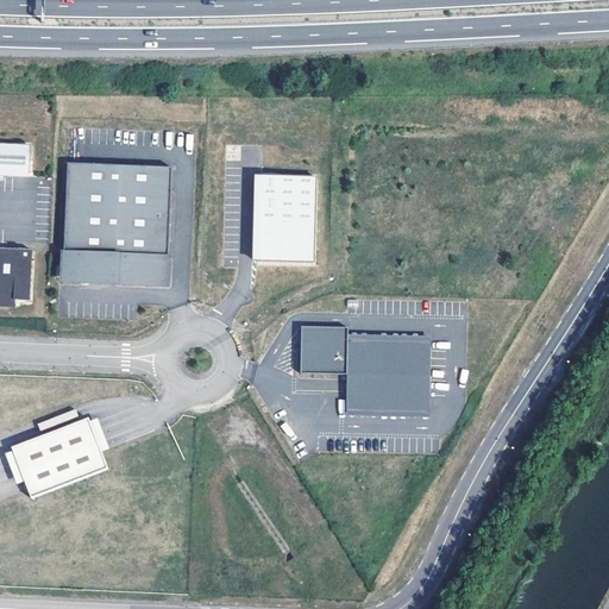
[(0,175),(30,176),(31,145),(0,143),(0,175)]
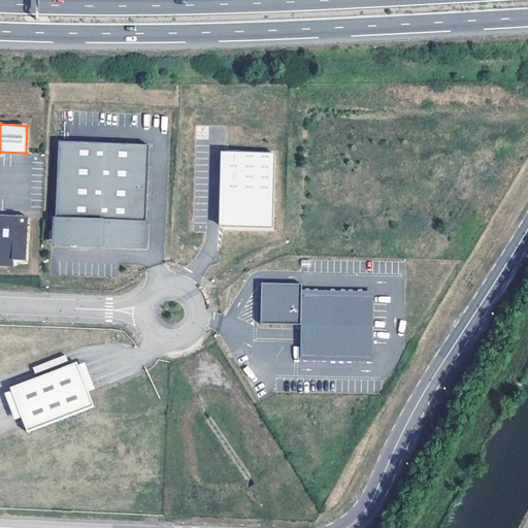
[(146,246),(151,144),(60,140),(56,241),(78,242),(78,243),(146,246)]
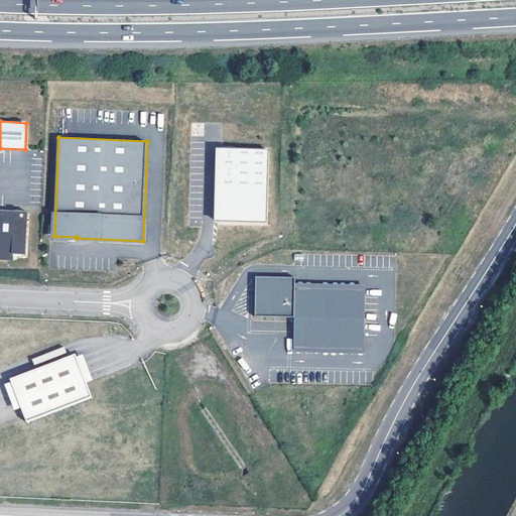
[(266,148),(220,148),(220,222),(265,223),(266,148)]
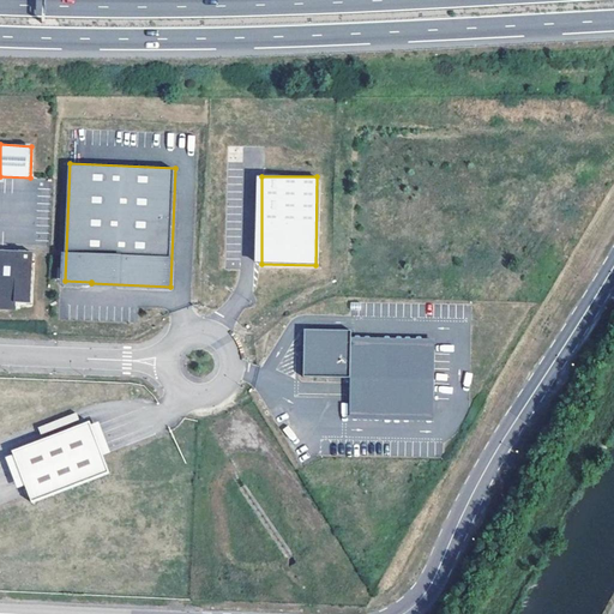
[(0,307),(18,308),(18,302),(32,304),(35,252),(0,251),(0,307)]
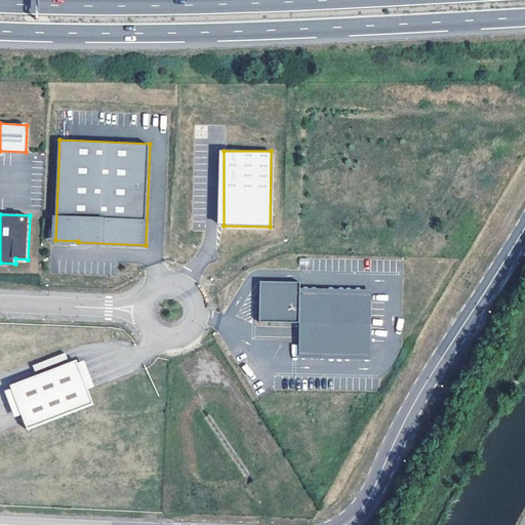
[(300,281),(260,280),(258,320),(299,322),(298,337),(370,339),(371,309),(299,307),(300,292),(300,281)]
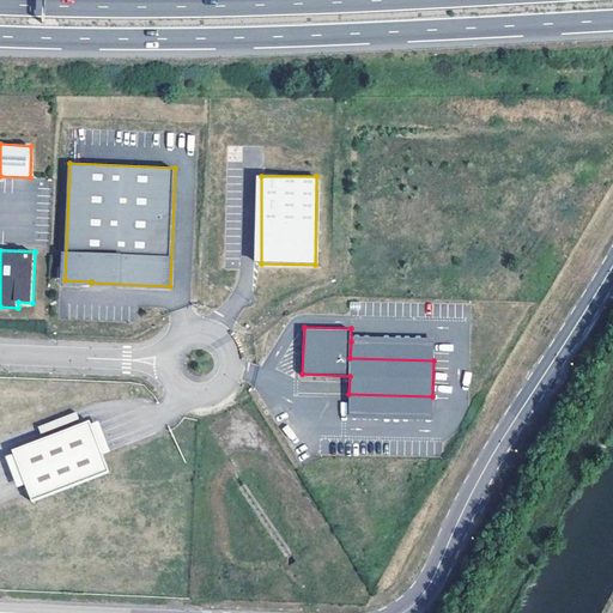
[(350,358),(434,360),(434,344),(351,341),(350,358)]
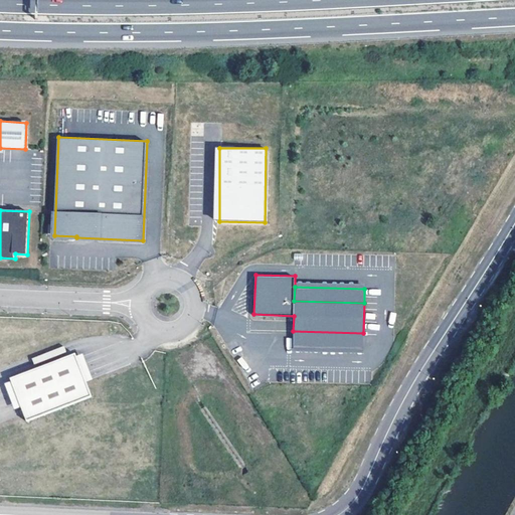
[(363,347),(363,333),(293,331),(293,345),(363,347)]
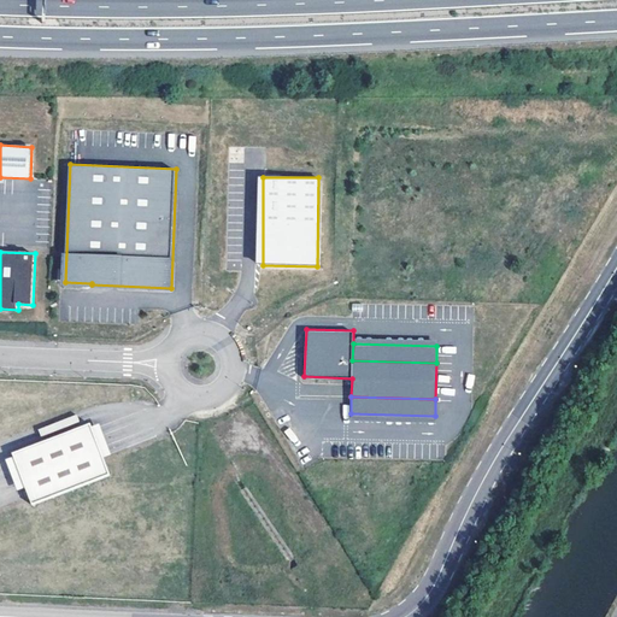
[(90,424),(13,453),(33,505),(110,476),(90,424)]
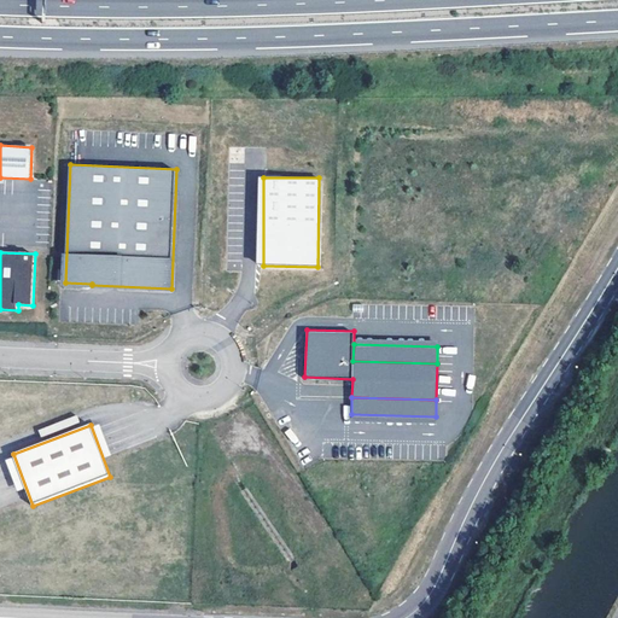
All buildings are outlined.
